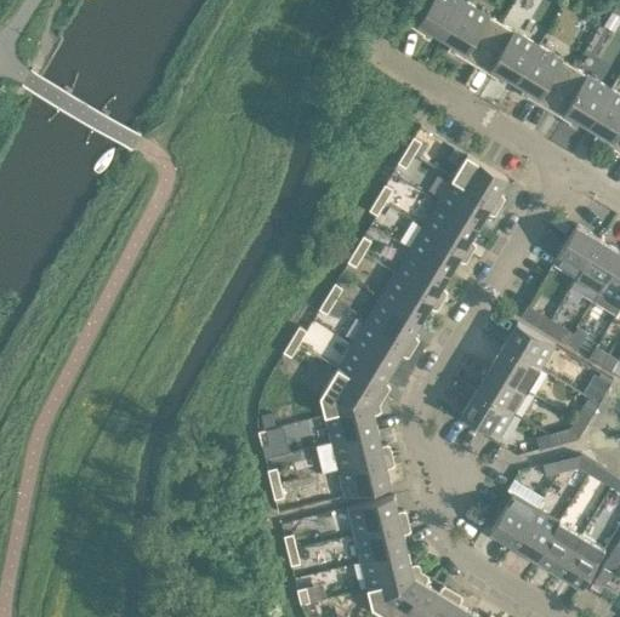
[(459,0),(415,0),(402,23),(425,38),(433,35),(444,41),(466,5),(459,0)]
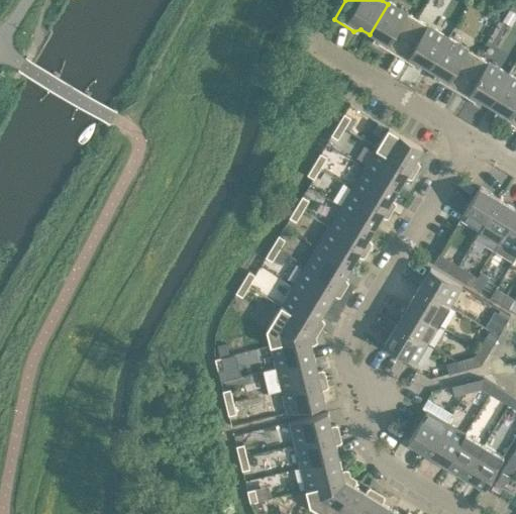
[(379,39),(380,46),(397,58),(418,22),(388,4),(370,34),(379,39)]
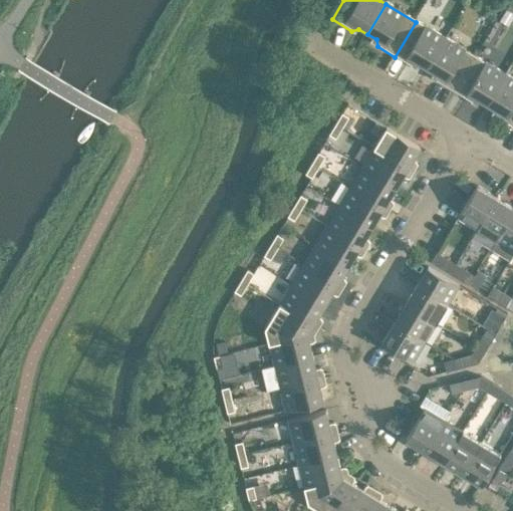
[(512,15),(506,11),(499,23),(508,28),(512,19),(512,15)]
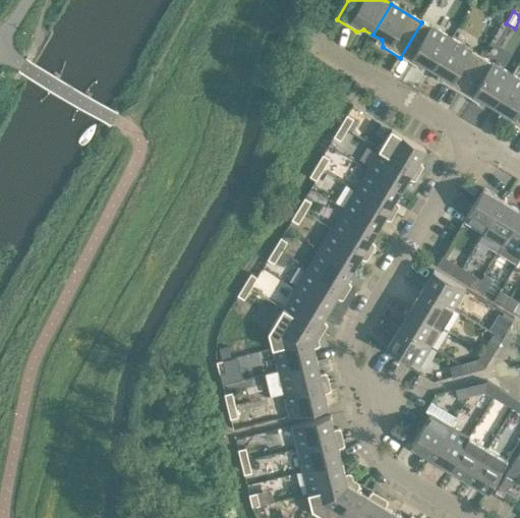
[(417,68),(424,65),(432,71),(451,40),(421,22),(400,58),(417,68)]
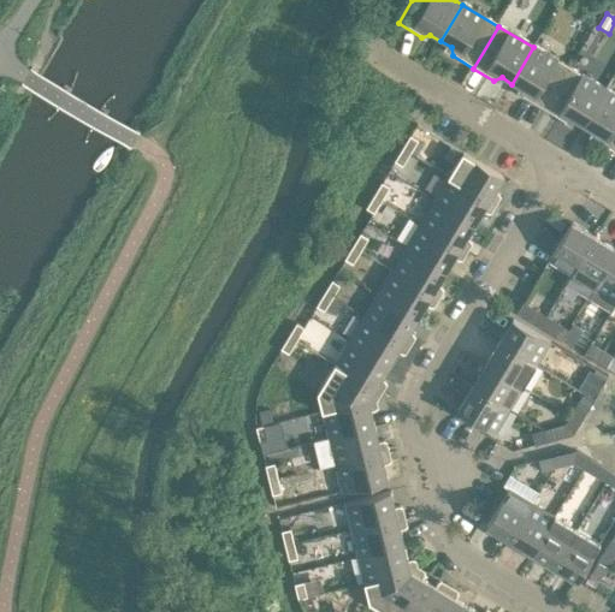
[(522,90),(524,99),(544,112),(569,69),(533,47),(512,84),(522,90)]
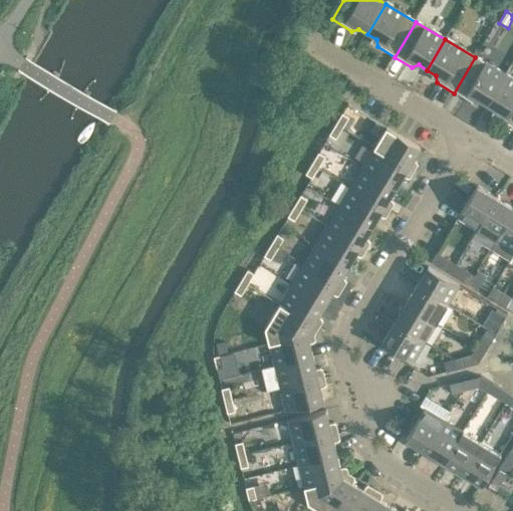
[(471,103),(478,101),(487,106),(505,76),(475,57),(454,93),(471,103)]
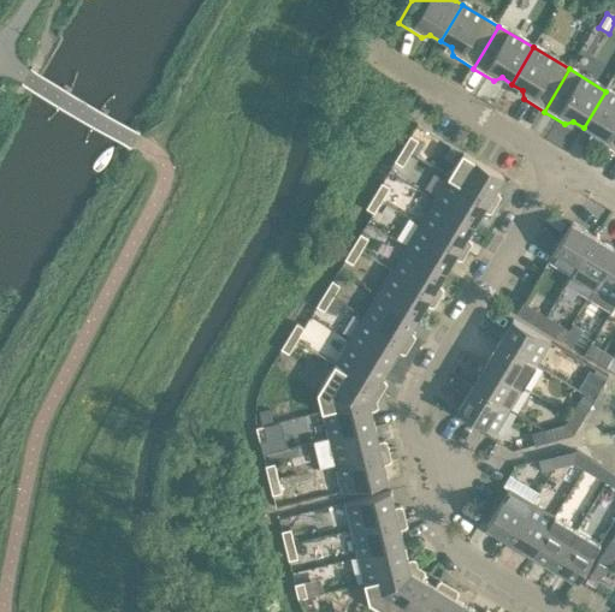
[(595,134),(596,142),(614,154),(614,96),(605,91),(584,128),(595,134)]
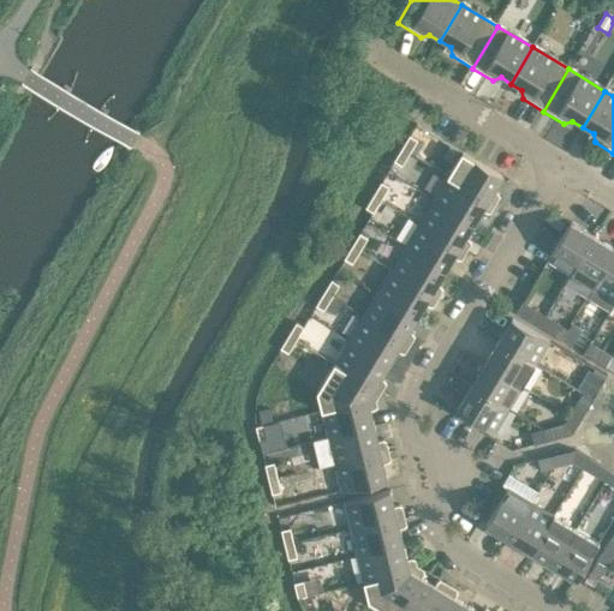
[(417,143),(409,138),(401,150),(409,155),(417,143)]
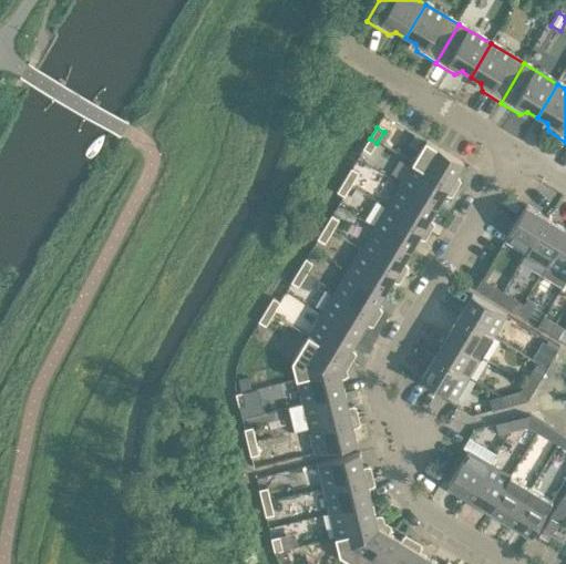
[(362,151),(370,155),(377,143),(370,139),(362,151)]
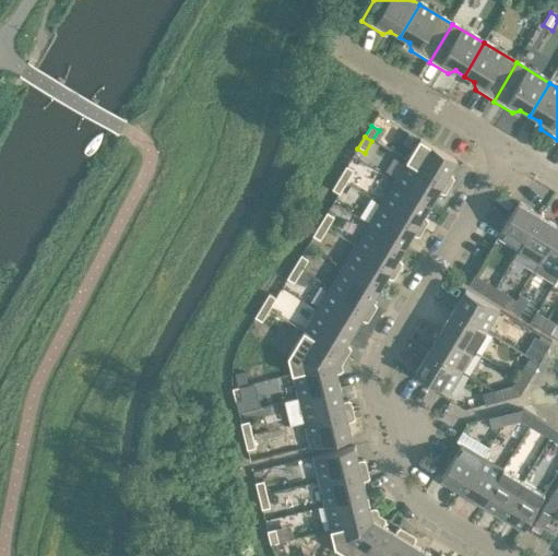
[(455,163),(419,140),(406,163),(448,188),(453,178),(448,176),(455,163)]
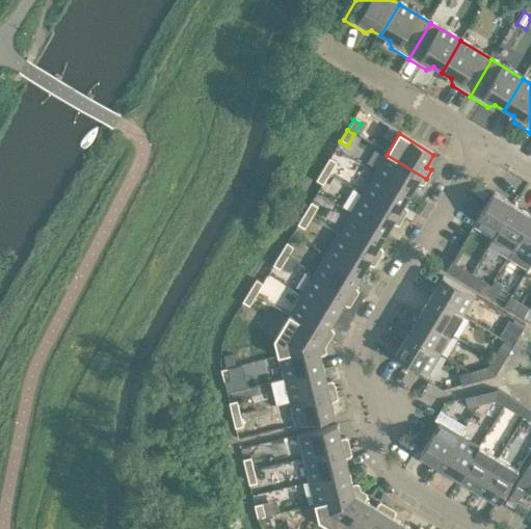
[(416,184),(421,187),(426,179),(387,155),(374,175),(409,195),(416,184)]
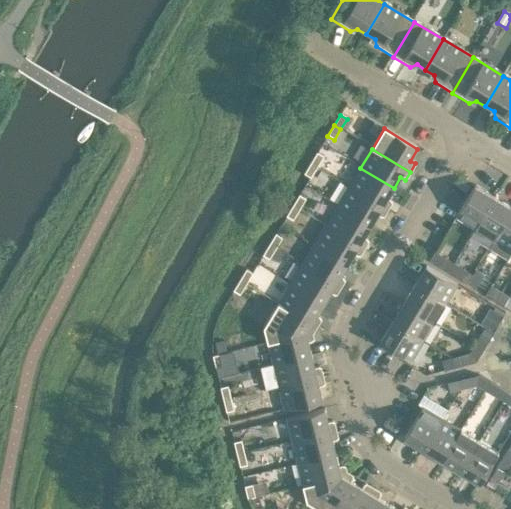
[(323,158),(317,154),(310,164),(317,168),(323,158)]
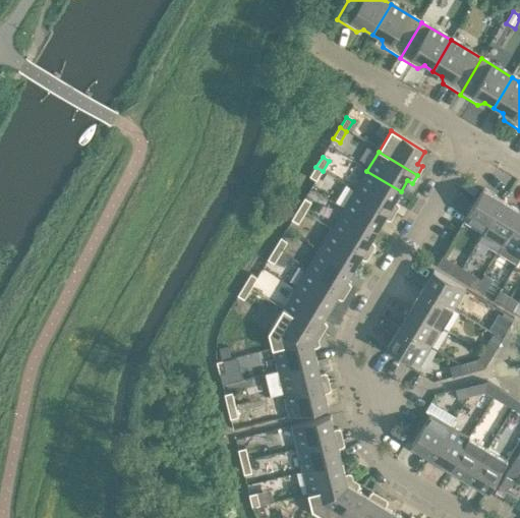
[(309,178),(315,182),(323,171),(315,167),(309,178)]
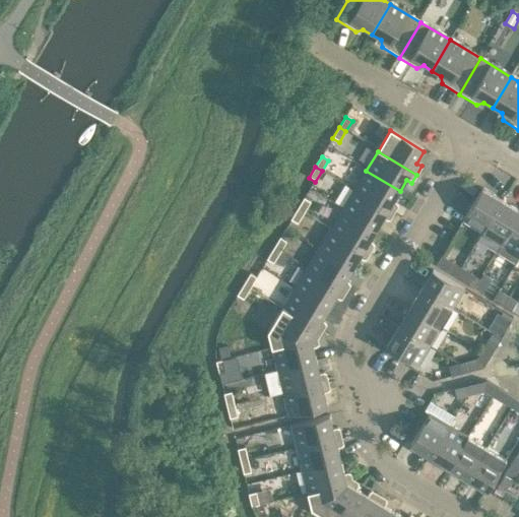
[(397,205),(393,203),(400,191),(366,171),(353,191),(392,214),(397,205)]
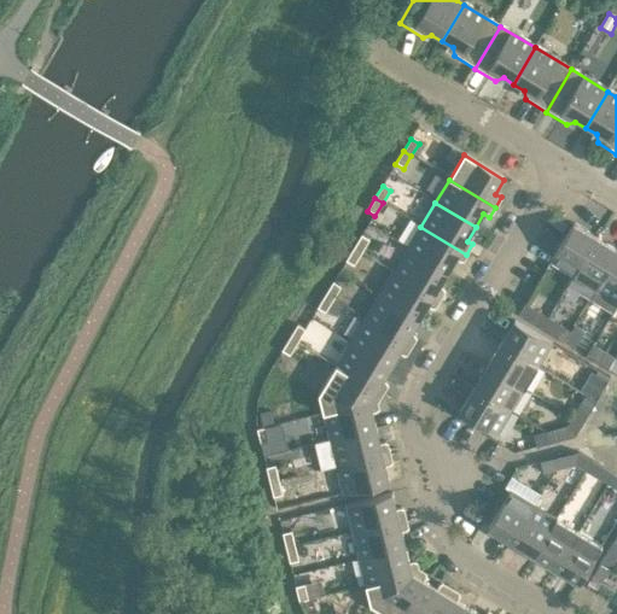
[(572,226),(549,263),(574,278),(597,240),(572,226)]
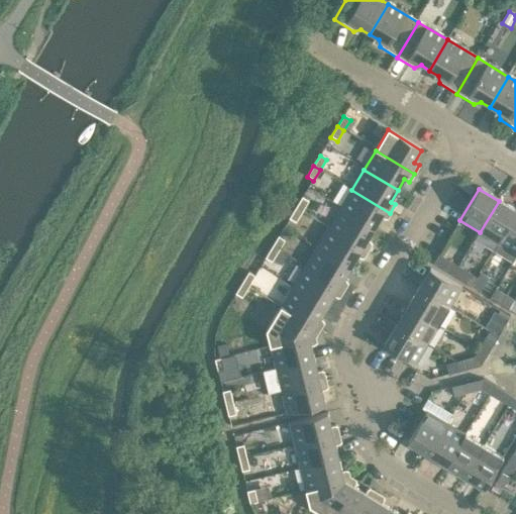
[(381,218),(385,221),(390,213),(351,190),(339,209),(374,229),(381,218)]
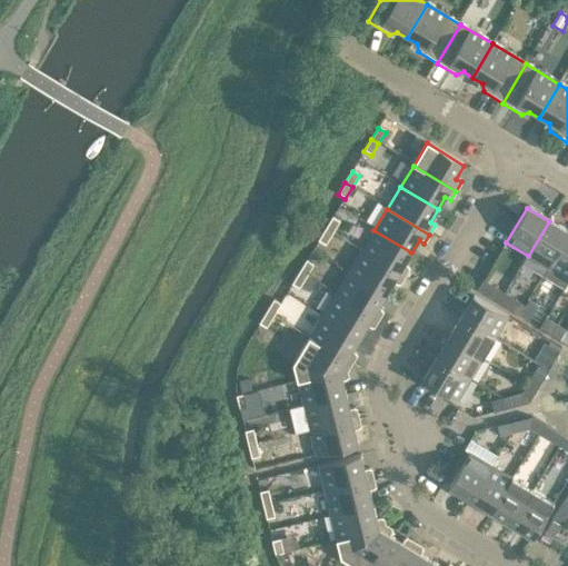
[(339,222),(332,218),(325,230),(332,235),(339,222)]
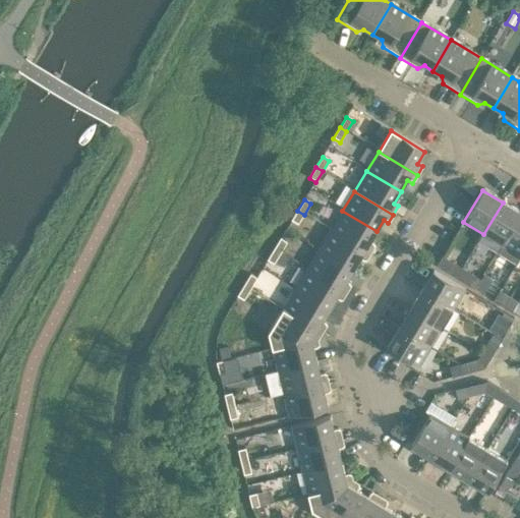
[(502,245),(519,215),(519,213),(503,203),(483,234),(502,245)]
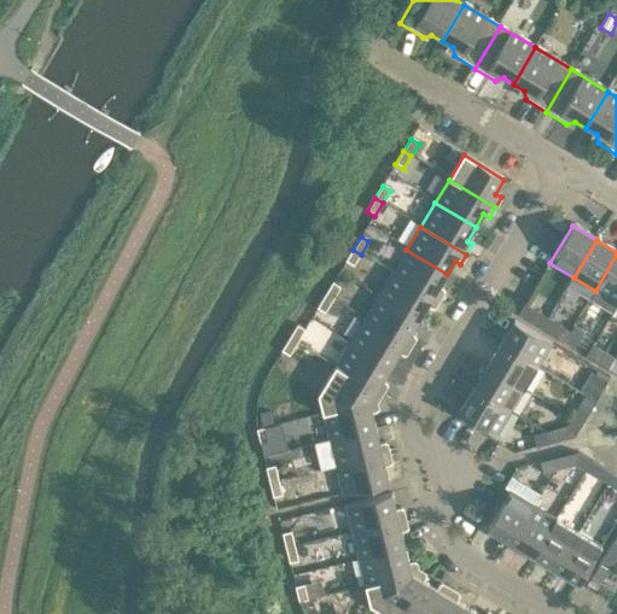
[(345,263),(353,268),(361,255),(353,250),(345,263)]
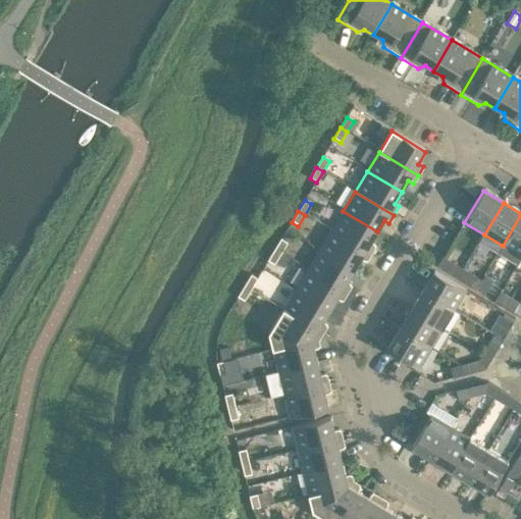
[(377,231),(343,211),(331,230),(370,255),(375,246),(370,244),(377,231)]
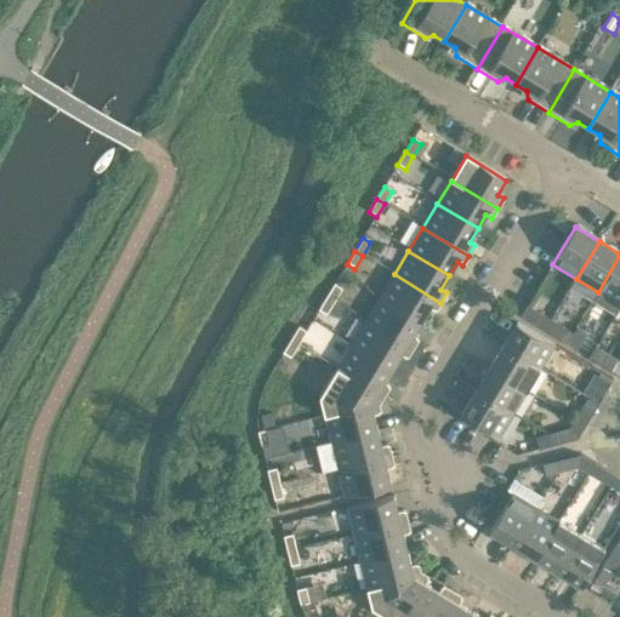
[(614,316),(619,307),(619,256),(598,292),(592,303),(614,316)]
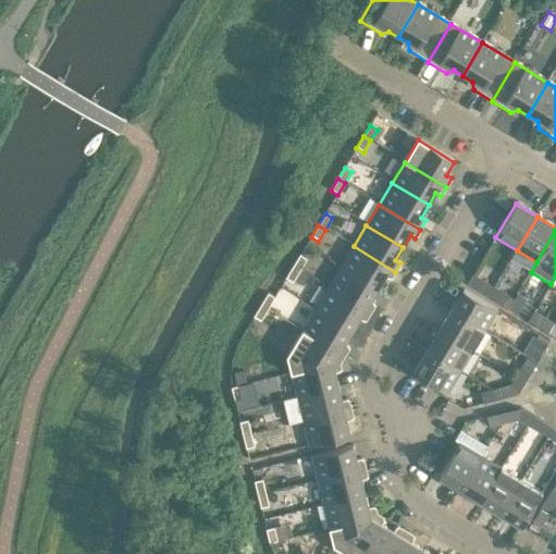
[(384,278),(390,281),(395,272),(354,246),(341,268),(377,290),(384,278)]
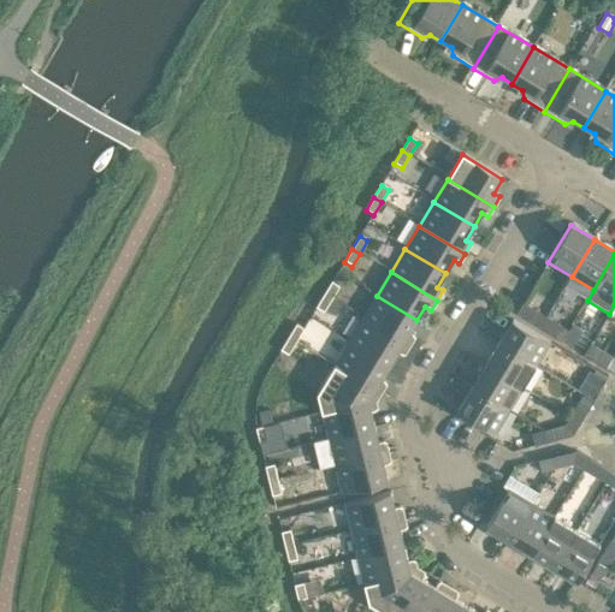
[(339,287),(331,283),(324,296),(331,301),(339,287)]
